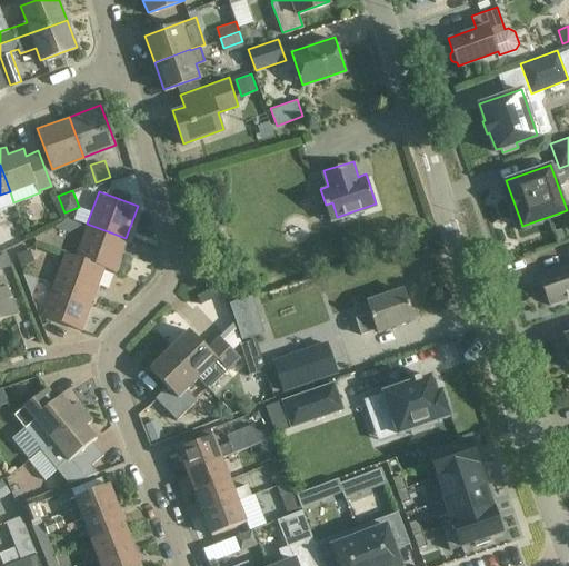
[(83,224),(69,218),(57,226),(71,231),(83,224)]
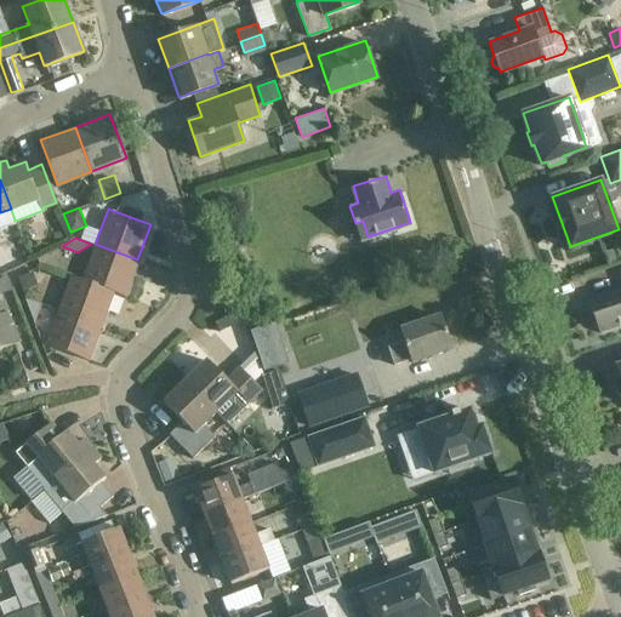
[(70,273),(70,274),(125,293),(137,260),(95,244),(83,278),(70,273)]
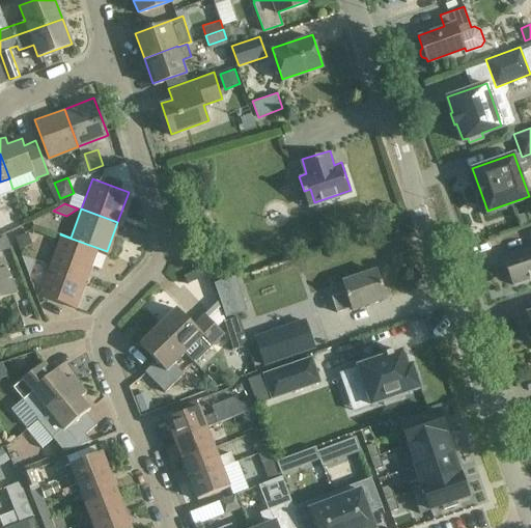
[(530,231),(530,245),(503,255),(512,282),(530,276),(530,228),(530,229),(530,231)]
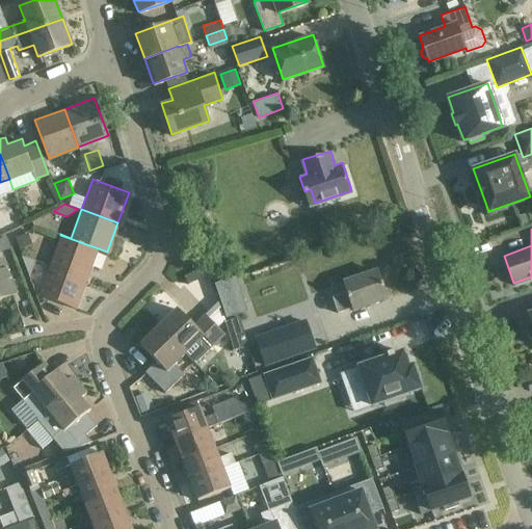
[(26,231),(14,236),(19,247),(31,242),(26,231)]
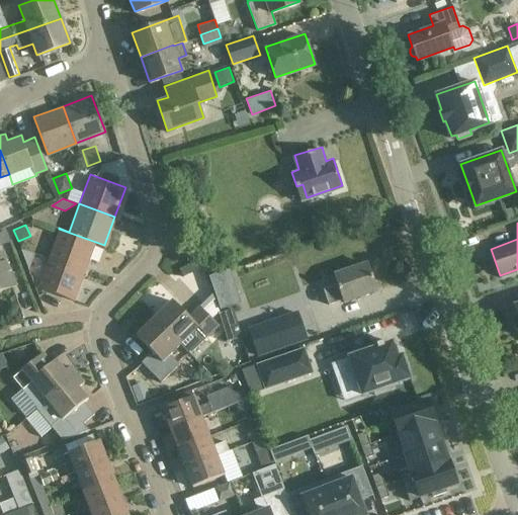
[(0,243),(9,240),(5,229),(0,231),(0,243)]
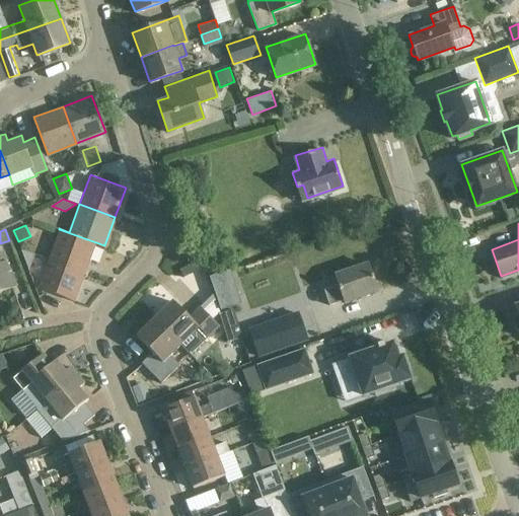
[(59,229),(49,258),(84,271),(94,243),(104,246),(104,245),(59,229)]
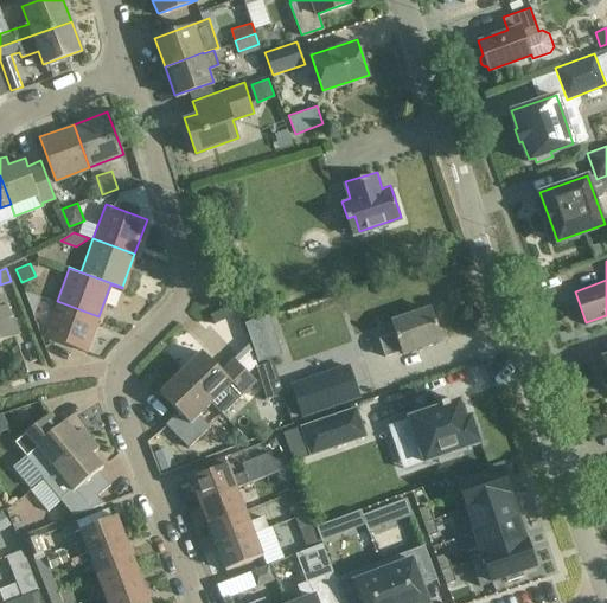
[(4,293),(0,294),(0,339),(19,333),(4,293)]
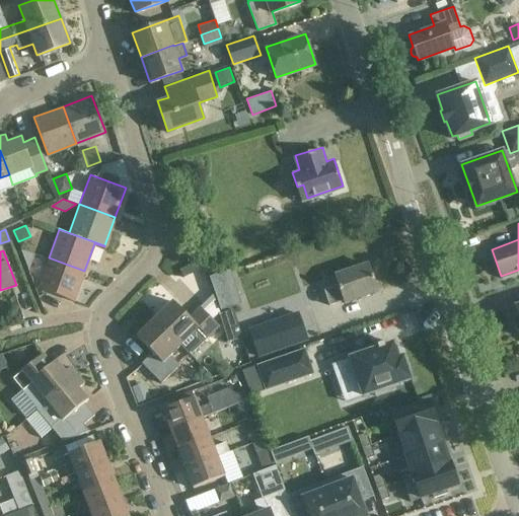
[(84,271),(49,258),(38,287),(74,300),(84,271)]
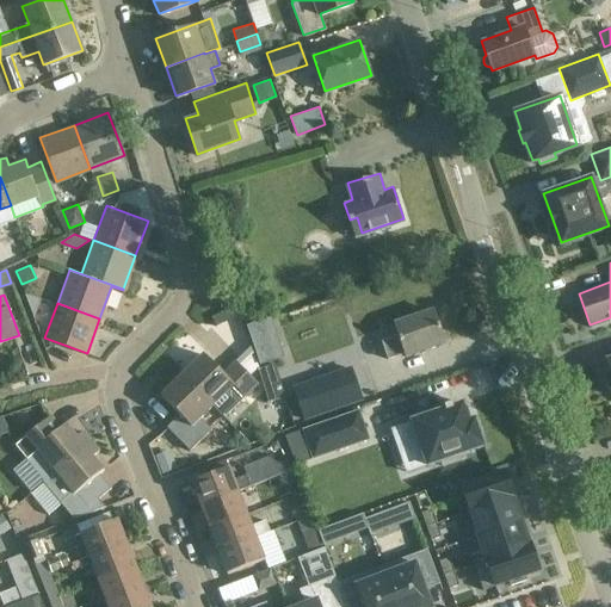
[(388,358),(405,353),(405,354),(445,341),(433,308),(394,321),(397,334),(382,339),(388,358)]
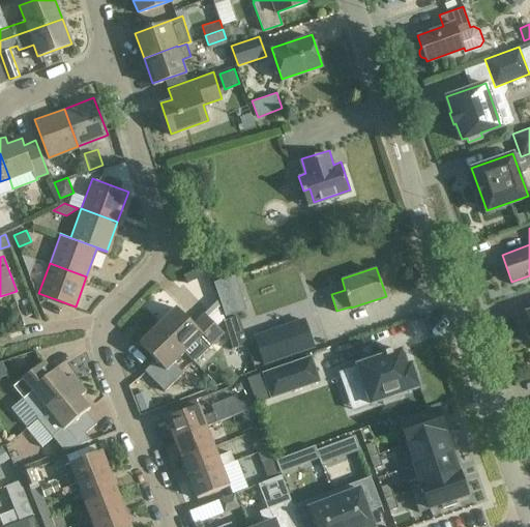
[(214,283),(226,315),(245,309),(234,275),(214,283)]
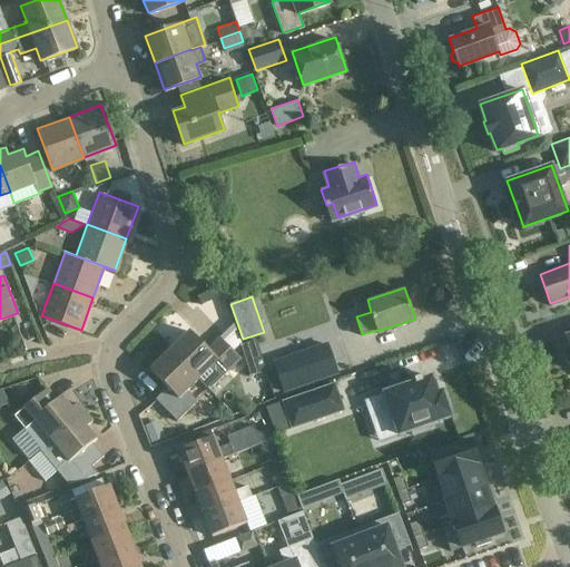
[(550,331),(569,326),(569,308),(547,313),(550,331)]
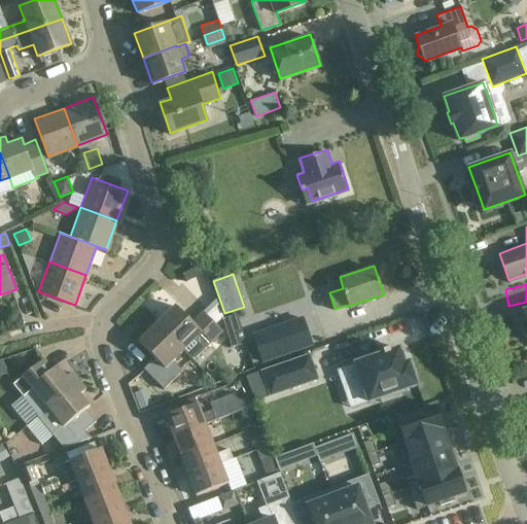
[(155,323),(181,350),(183,349),(192,358),(221,330),(202,310),(191,320),(175,304),(155,323)]
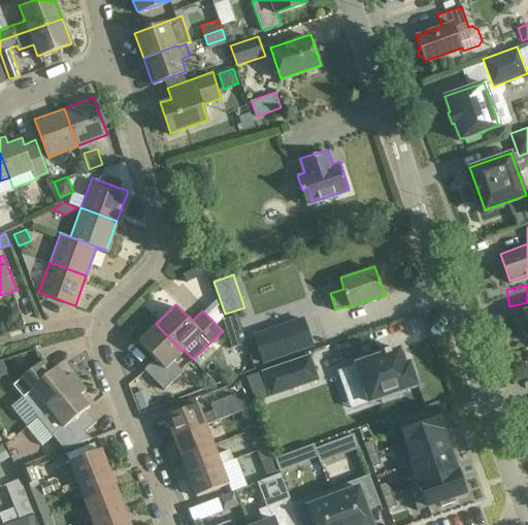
[(236,314),(223,318),(232,347),(245,341),(236,314)]
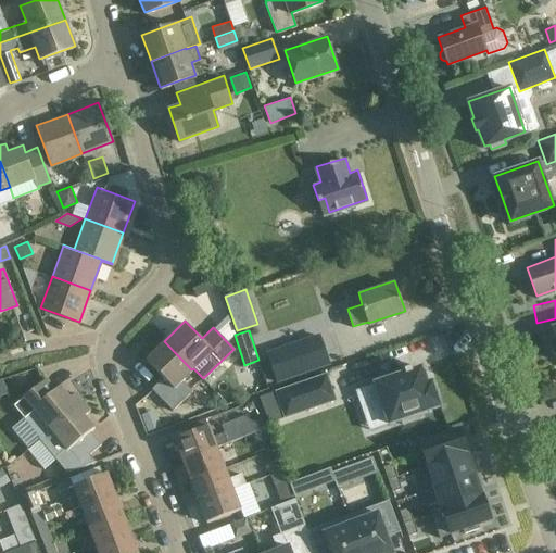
[(268,349),(278,378),(330,361),(321,331),(268,349)]
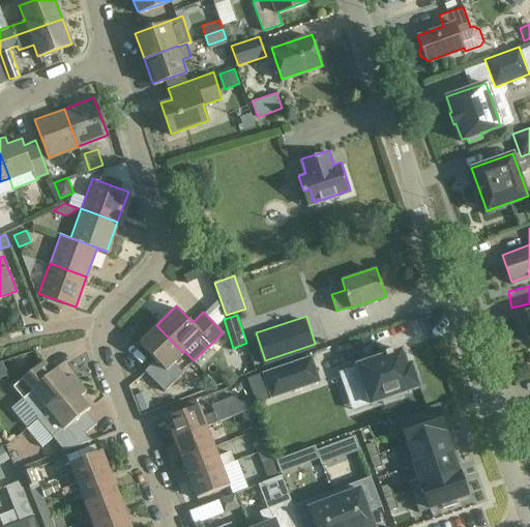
[(182,352),(156,325),(140,342),(156,359),(145,370),(165,389),(182,372),(173,361),(182,352)]
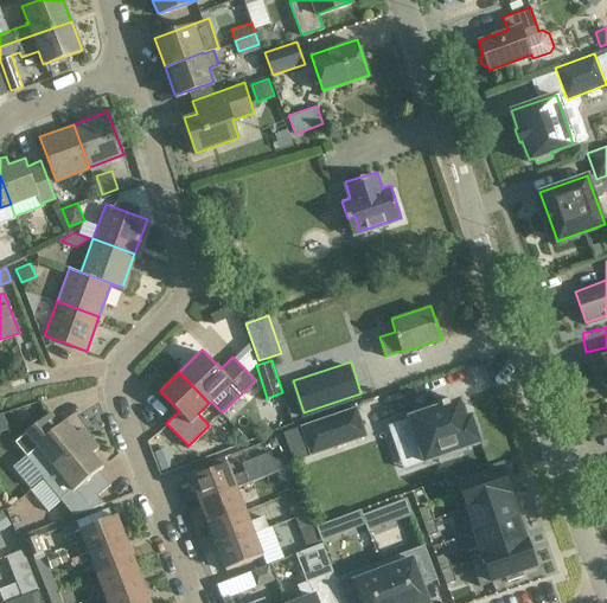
[(409,418),(389,425),(396,444),(416,437),(425,461),(439,456),(440,461),(457,455),(455,450),(480,442),(471,416),(466,417),(460,399),(449,403),(448,401),(441,403),(442,405),(409,417),(409,418)]
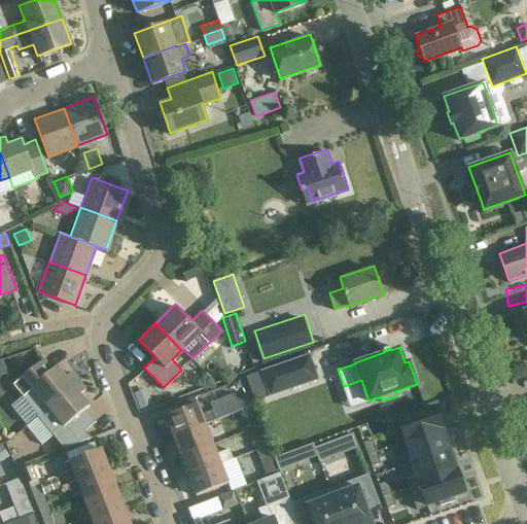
[(260,370),(269,393),(317,378),(309,354),(260,370)]
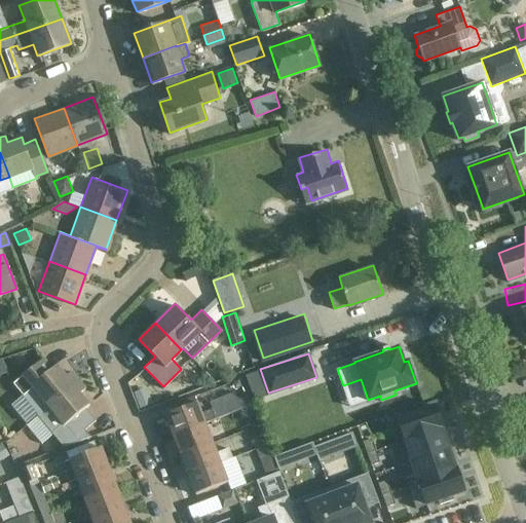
[(37,412),(78,378),(72,371),(67,376),(57,364),(51,368),(42,357),(12,382),(37,412)]
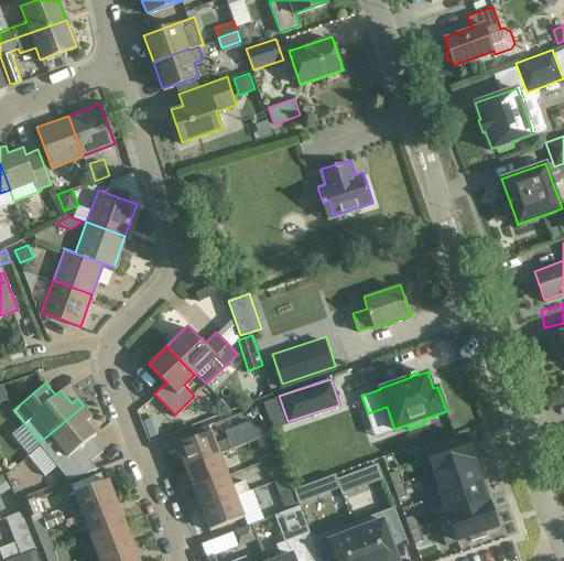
[(84,406),(40,442),(39,443),(67,477),(97,466),(90,459),(102,450),(91,437),(96,432),(85,420),(91,414),(84,406)]
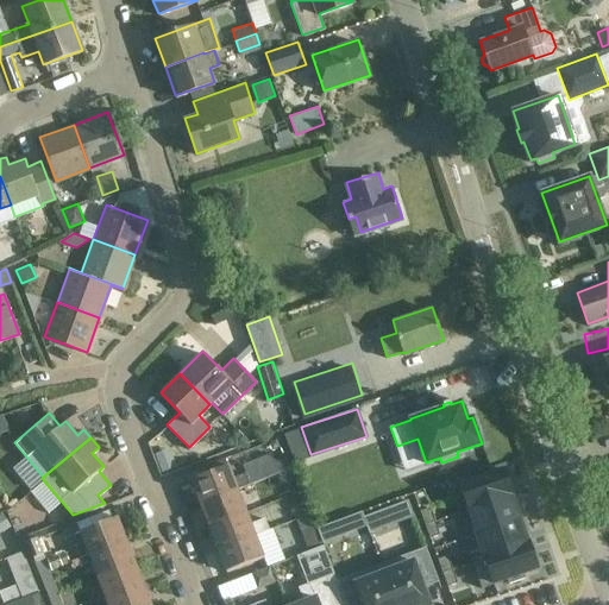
[(162,473),(176,467),(169,451),(155,455),(162,473)]
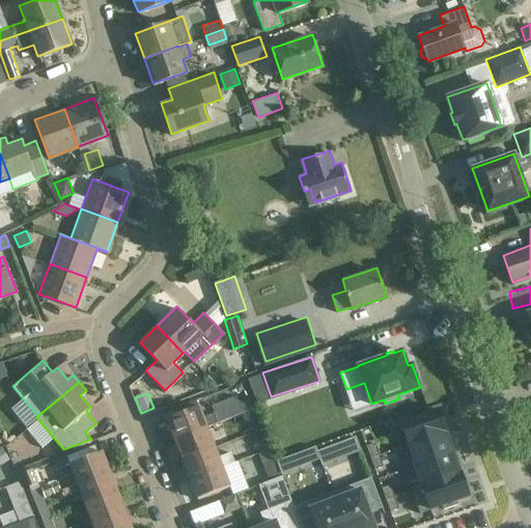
[(206,425),(242,412),(239,401),(236,397),(212,408),(214,412),(203,416),(198,405),(166,417),(174,438),(206,425)]
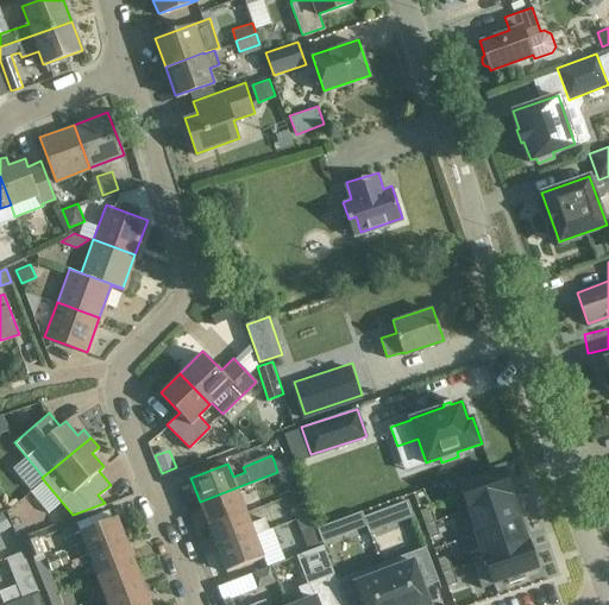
[(277,472),(288,467),(284,457),(274,460),(277,472)]
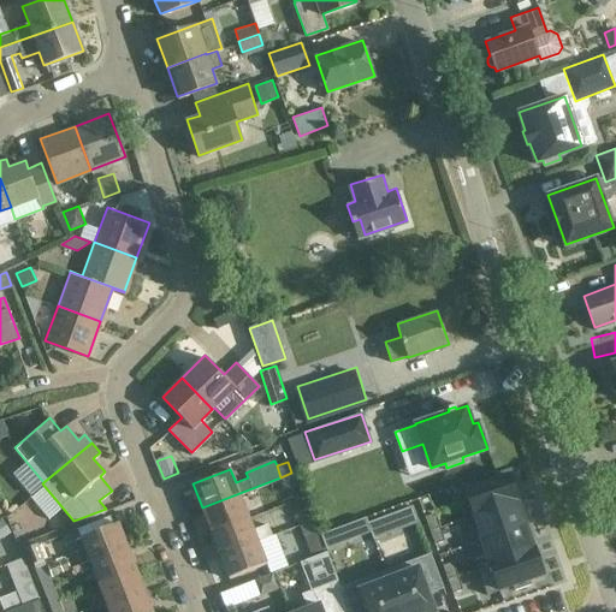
[(291,473),(280,477),(285,489),(296,486),(291,473)]
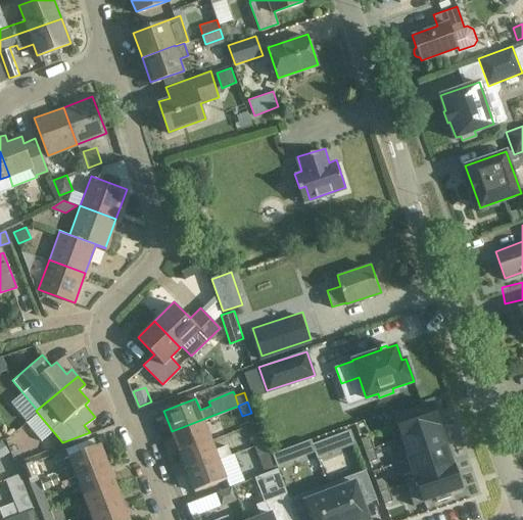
[(433,402),(393,415),(401,436),(438,424),(440,423),(433,402)]
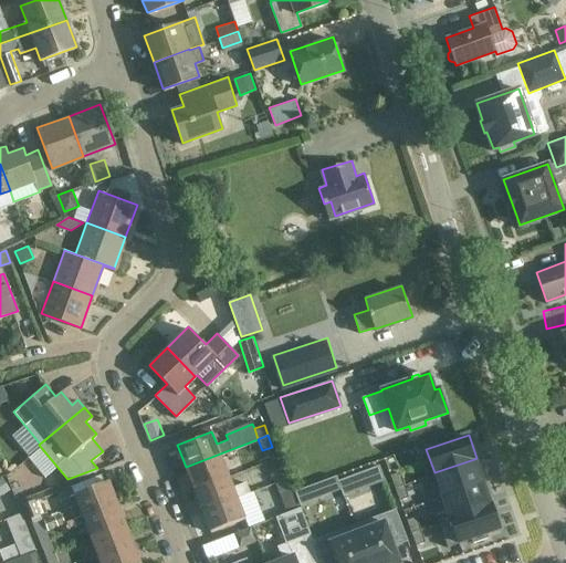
[(186,467),(194,488),(228,475),(220,454),(186,467)]
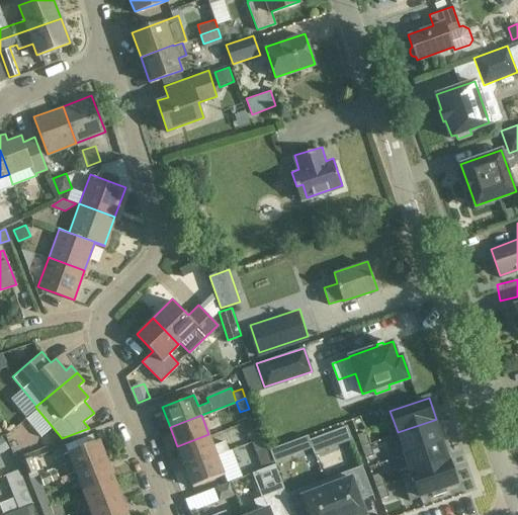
[(434,420),(398,432),(405,452),(441,440),(434,420)]
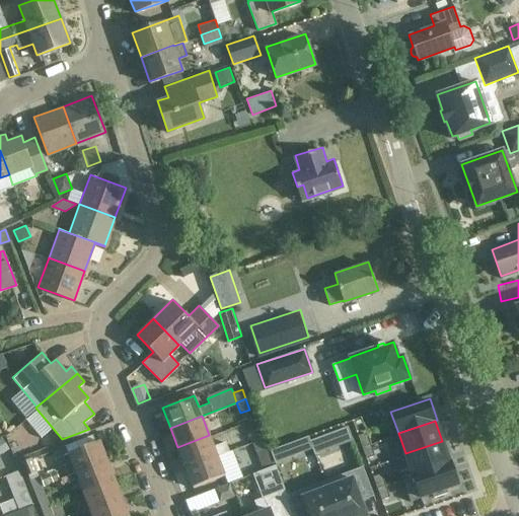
[(352,438),(347,425),(336,429),(341,442),(352,438)]
